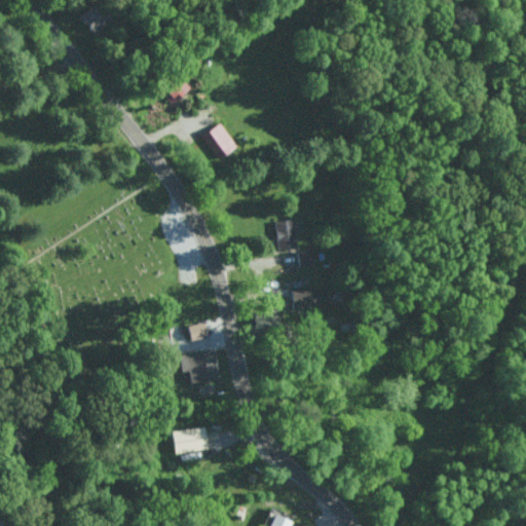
[(107,20),(92,1),(75,15),(89,33),(107,20)]
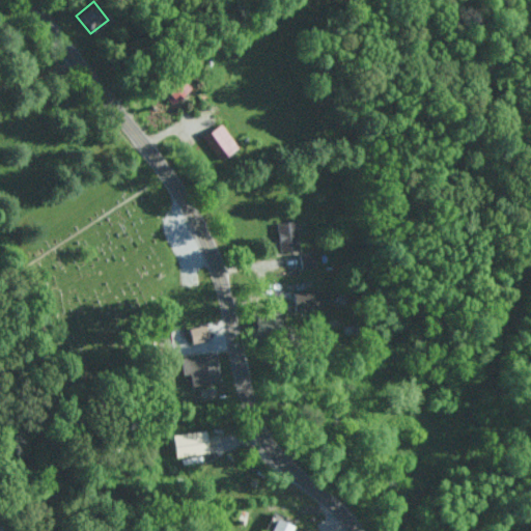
[(172,105),(192,87),(179,74),(160,92),(172,105)]
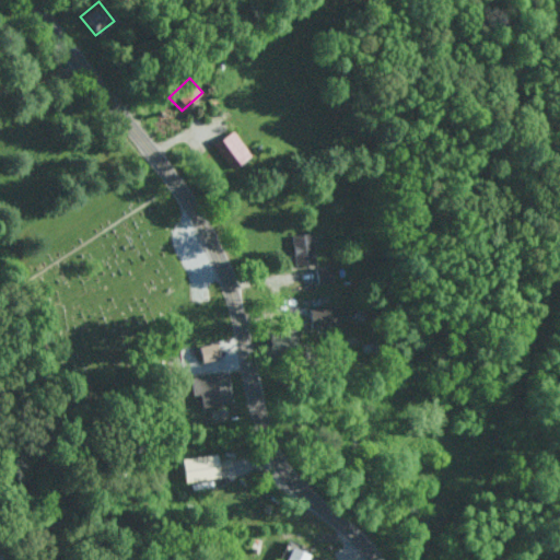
[(214,141),(229,167),(249,158),(235,130),(214,141)]
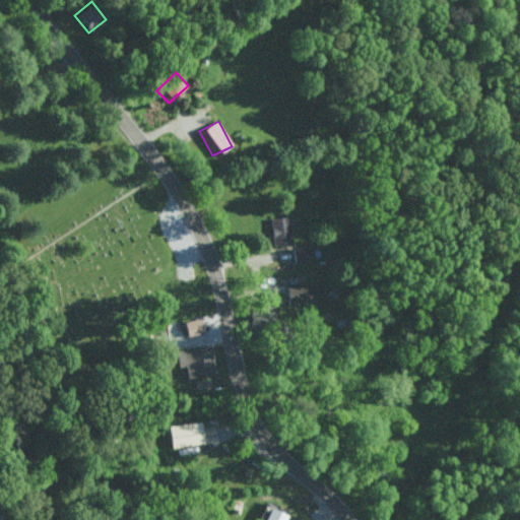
[(272,244),(290,244),(289,215),(271,216),(272,244)]
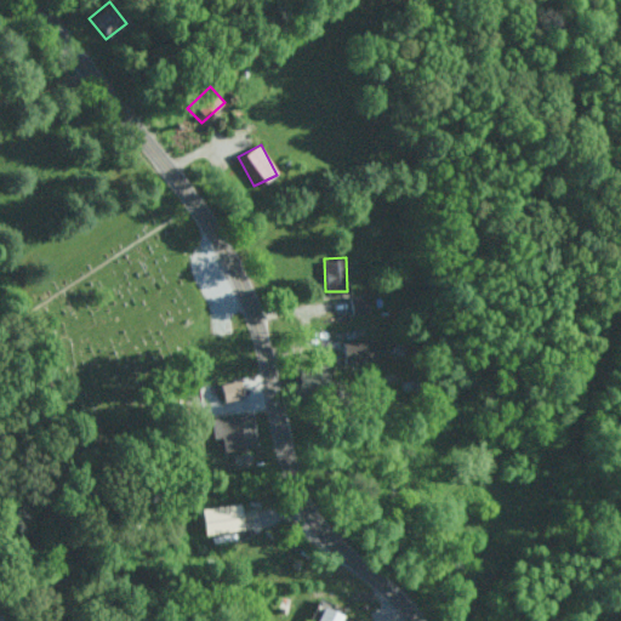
[(351,313),(369,309),(365,292),(348,296),(351,313)]
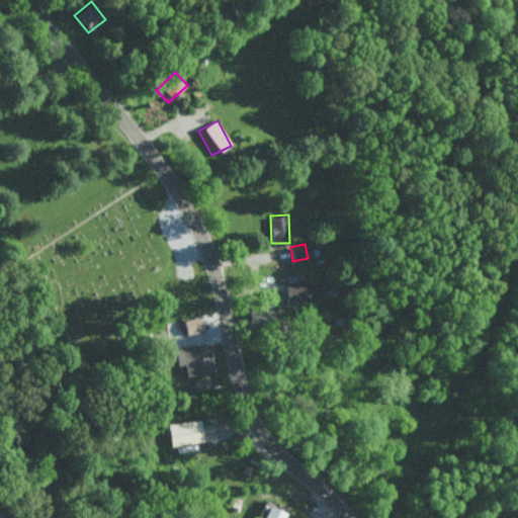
[(323,299),(322,282),(289,283),(290,300),(323,299)]
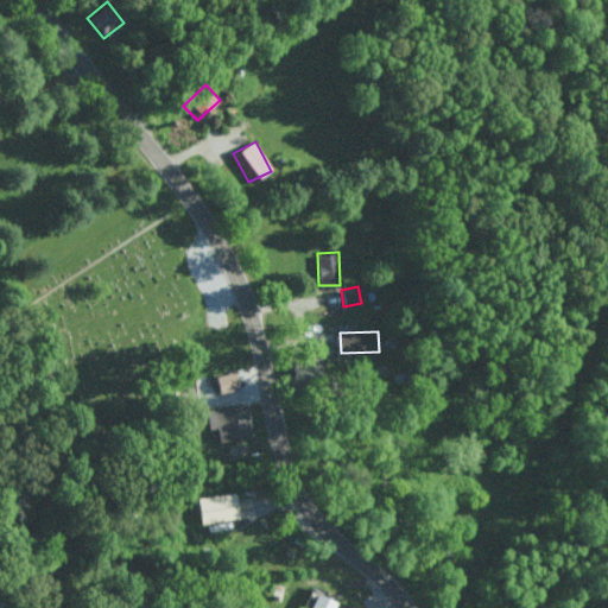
[(217,375),(221,391),(241,387),(236,371),(217,375)]
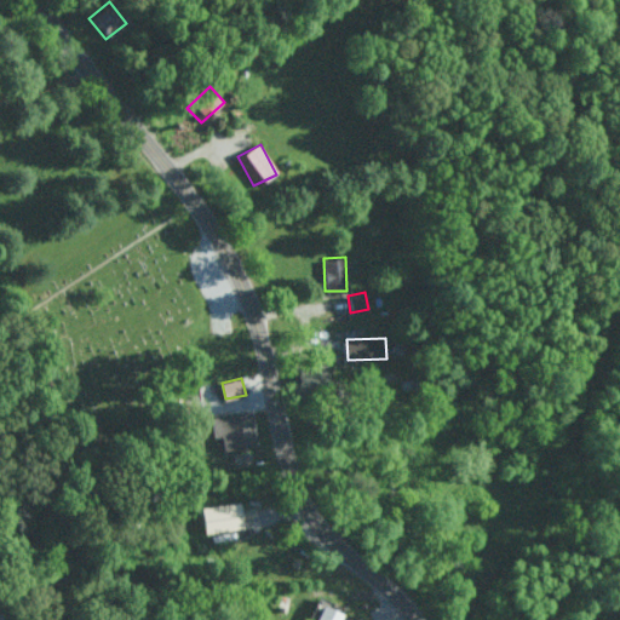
[(223,448),(257,445),(254,413),(219,415),(223,448)]
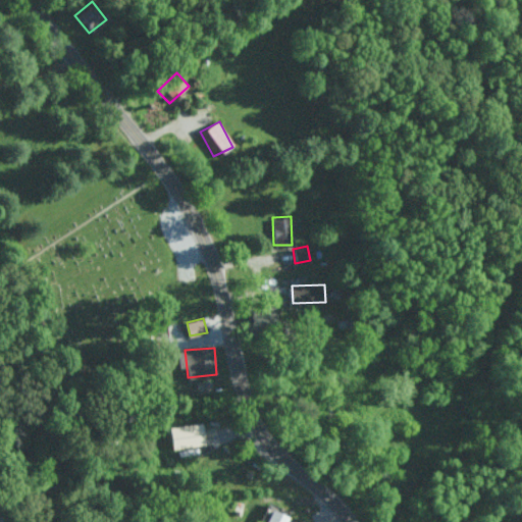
[(172,448),(207,445),(205,423),(170,425),(172,448)]
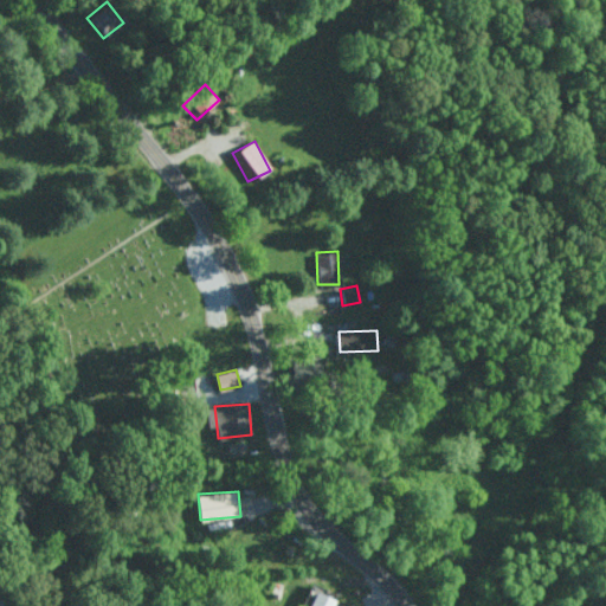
[(309,605),(331,605),(335,597),(315,590),(309,605)]
